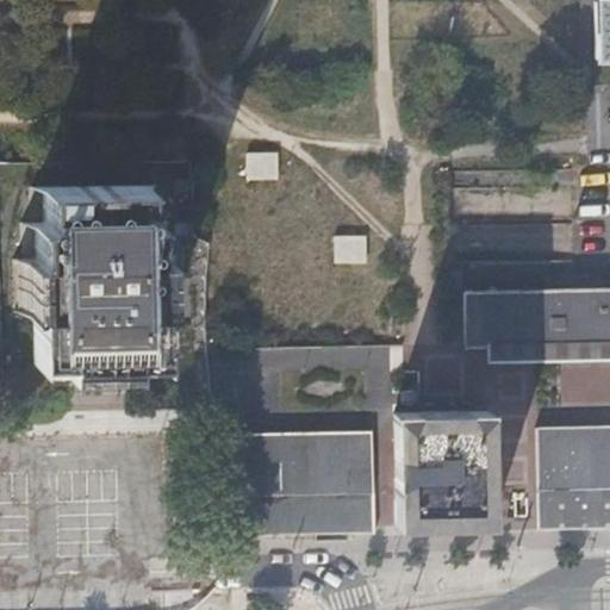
[(609,0),(589,1),(591,72),(609,70),(609,0)]
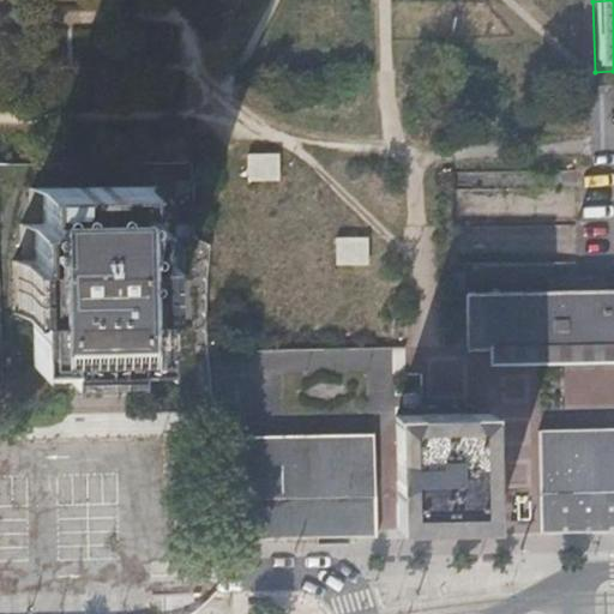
[(280,151),(246,151),(246,180),(280,180),(280,151)]
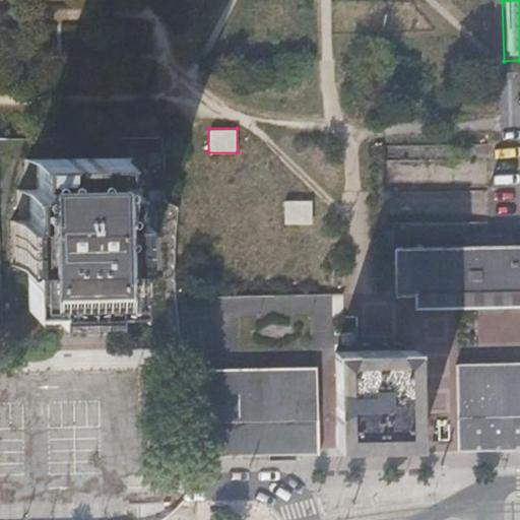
[(165,150),(150,150),(151,200),(166,199),(165,150)]
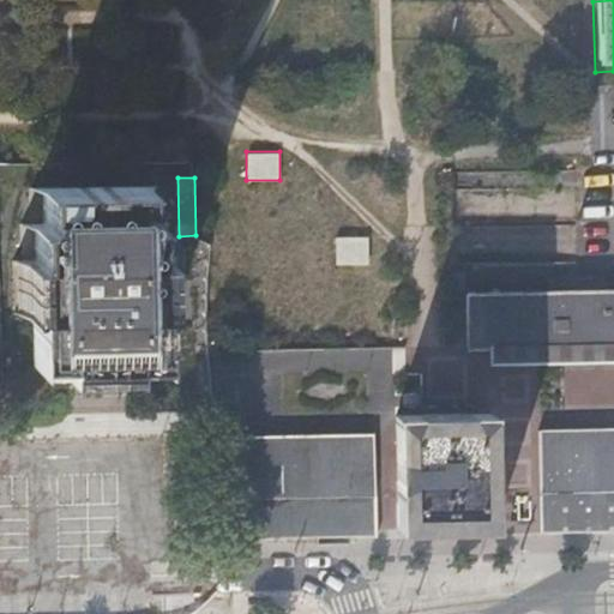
[(36,256),(13,257),(13,309),(34,309),(34,357),(66,356),(67,378),(134,377),(134,355),(162,355),(162,309),(180,309),(180,254),(156,256),(155,218),(146,218),(146,184),(46,185),(46,220),(37,221),(36,256)]
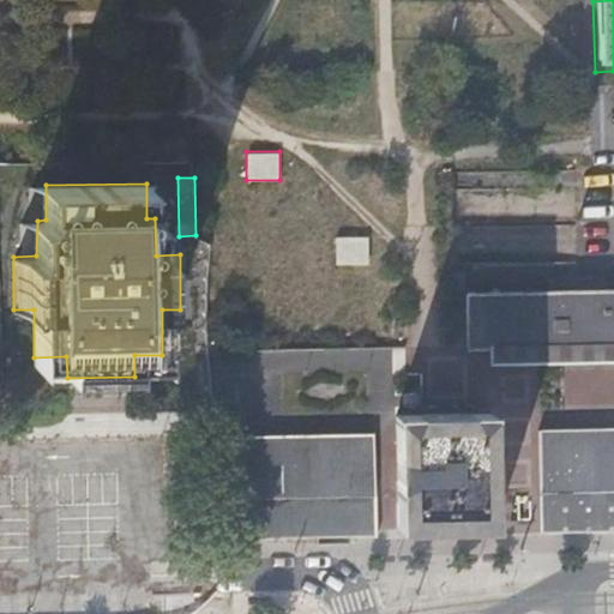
[(336,265),(369,264),(368,235),(335,236),(336,265)]
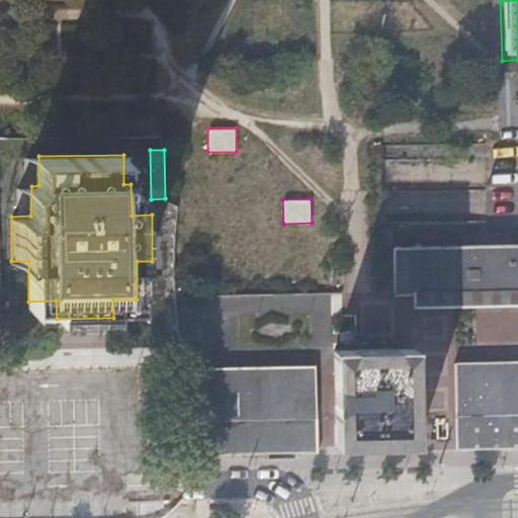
[(517,243),(409,245),(394,246),(396,290),(414,289),(517,287),(517,243)]
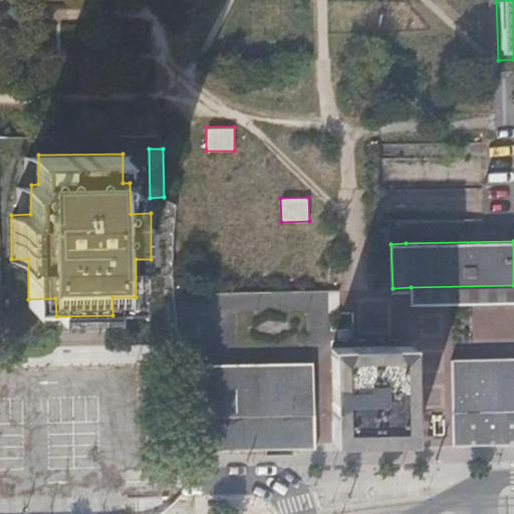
[(513,304),(513,285),(411,287),(412,299),(412,307),(450,306),(513,304)]
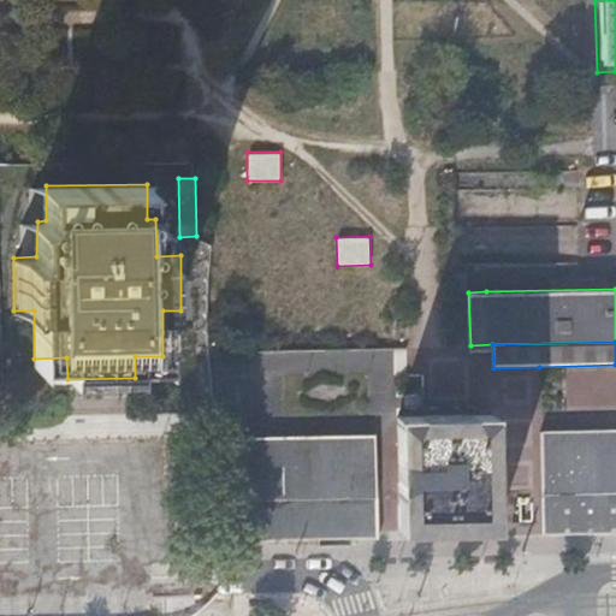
[(497,526),(495,413),(398,414),(401,527),(497,526)]
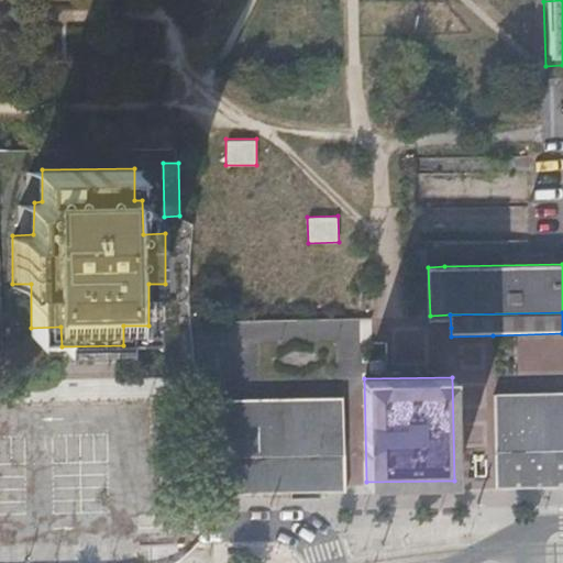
[(562,392),(494,393),(496,487),(562,485),(562,392)]
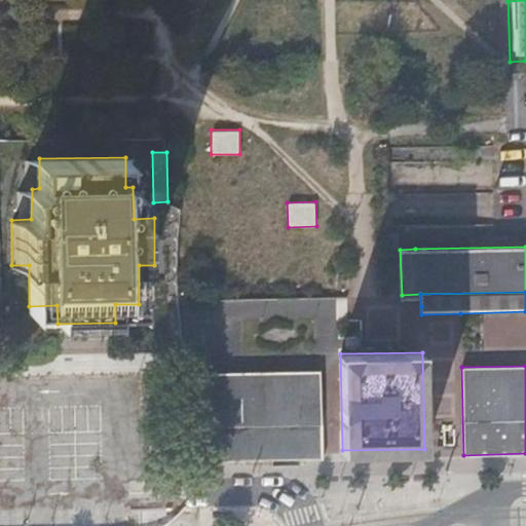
[(202,459),(325,457),(322,369),(199,371),(202,459)]
